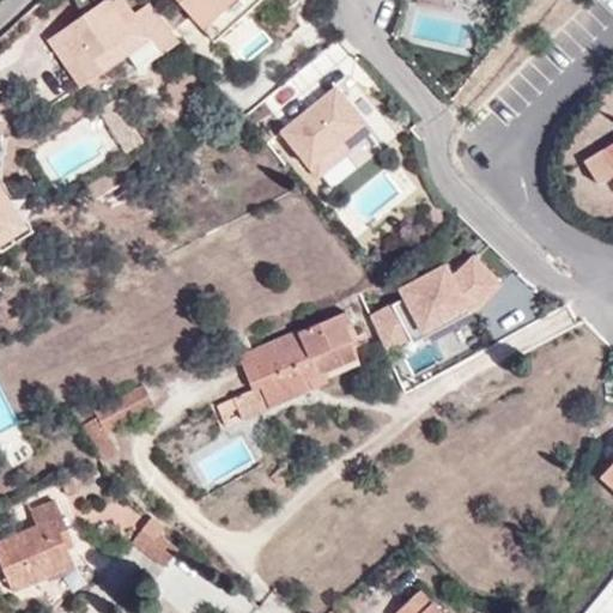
[(138,71),(178,42),(149,5),(132,17),(121,0),(107,0),(49,41),(80,86),(102,71),(93,59),(129,34),(138,47),(126,54),(138,71)]
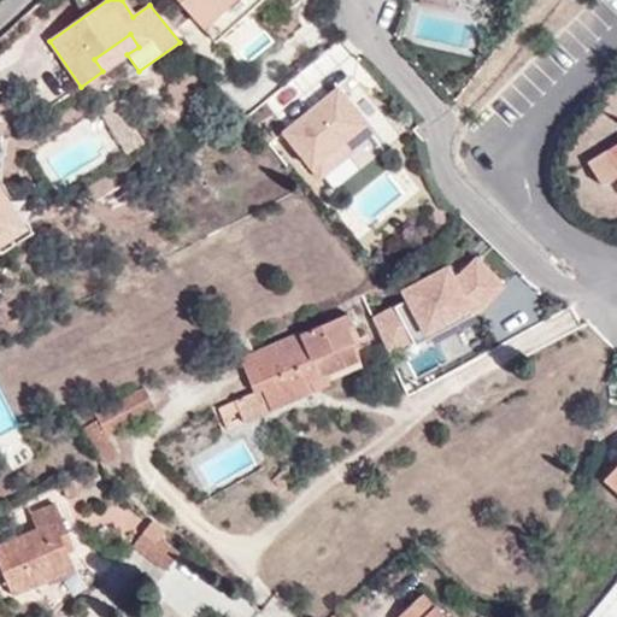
[(178,0),(211,40),(259,0),(178,0)]
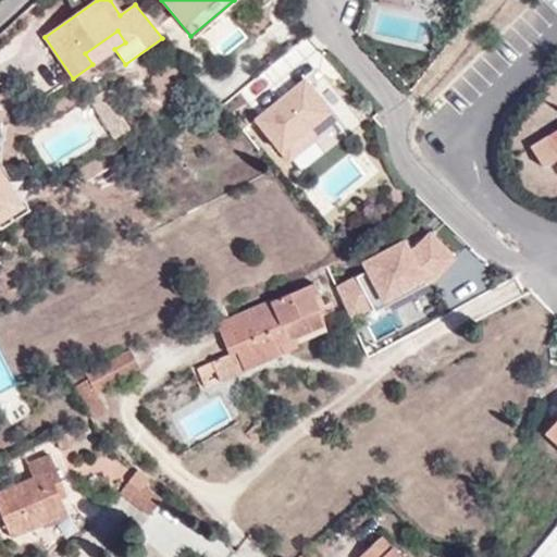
[(424,16),(426,0),(391,0),(390,12),(424,16)]
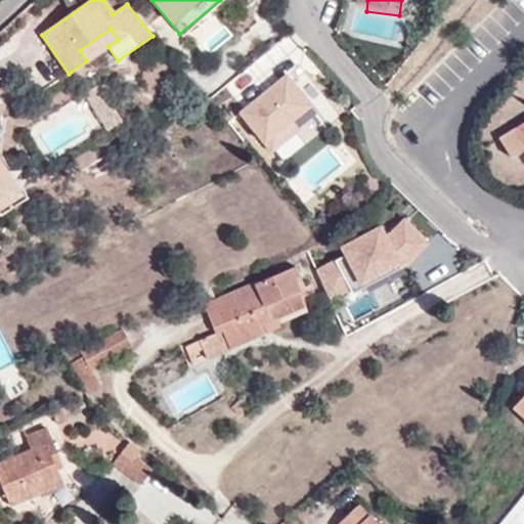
[(87,60),(107,46),(118,40),(111,29),(80,50),(87,60)]
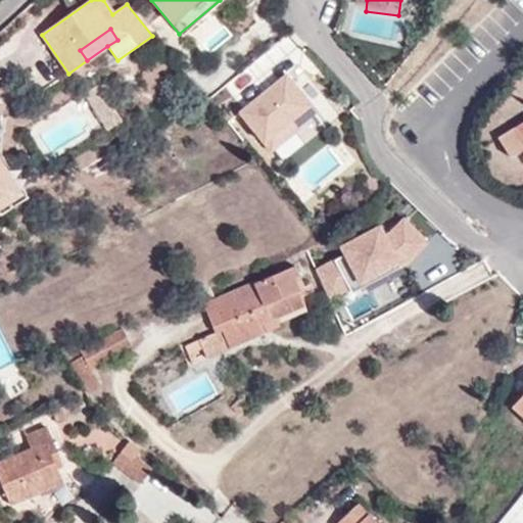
[(243,108),(276,148),(302,126),(295,117),(315,101),(290,70),(277,82),(280,86),(274,91),(271,87),(243,108)]
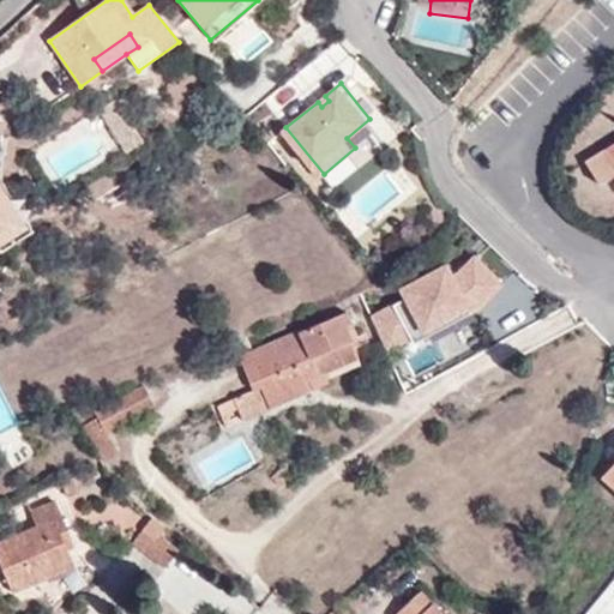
[(321,107),(329,101),(325,96),(318,102),(321,107)]
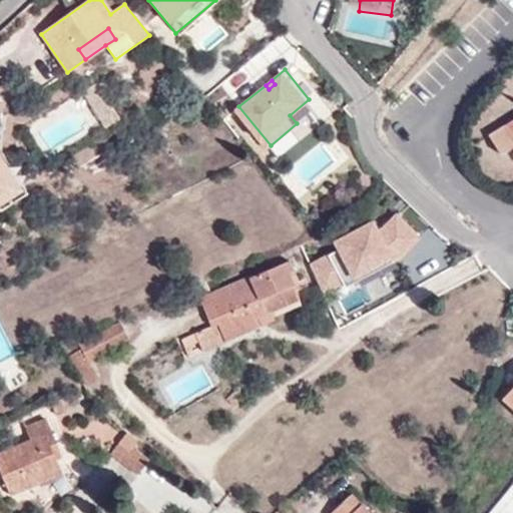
[(97,83),(82,92),(99,120),(115,111),(97,83)]
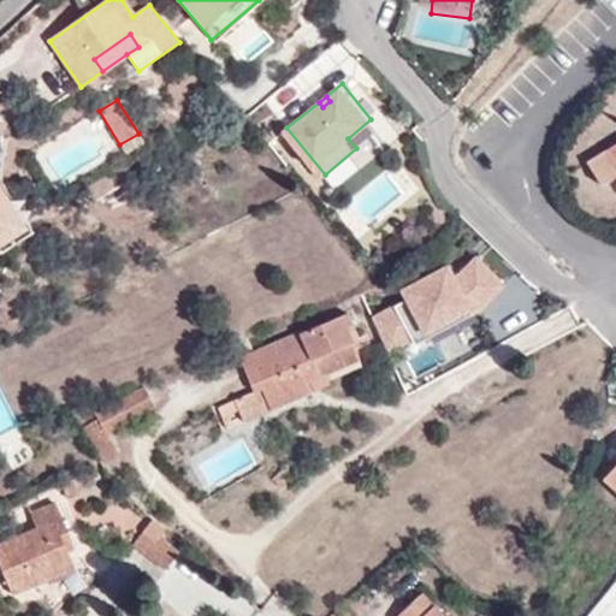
[(126,157),(144,144),(138,134),(119,144),(126,157)]
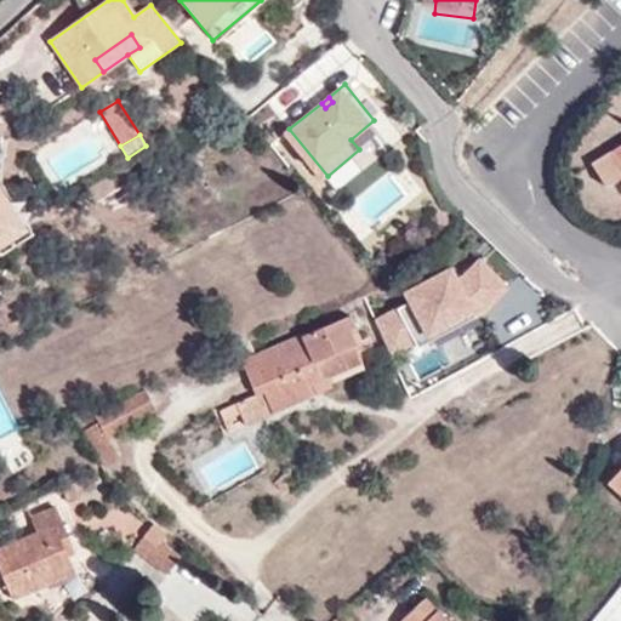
[(620,144),(592,163),(605,184),(620,175),(620,144)]
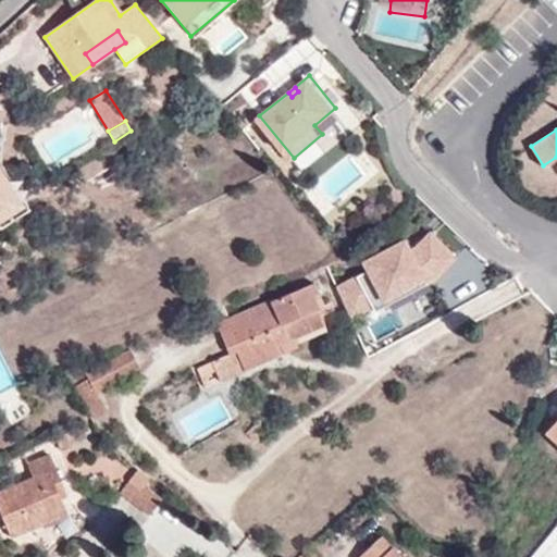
[(0,158),(0,171),(22,208),(0,221),(0,227),(20,217),(21,219),(33,211),(0,158)]
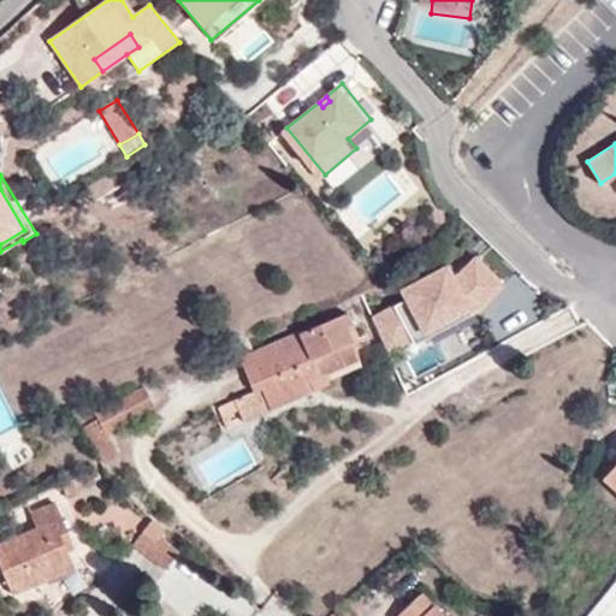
[(0,189),(0,244),(24,230),(0,189)]
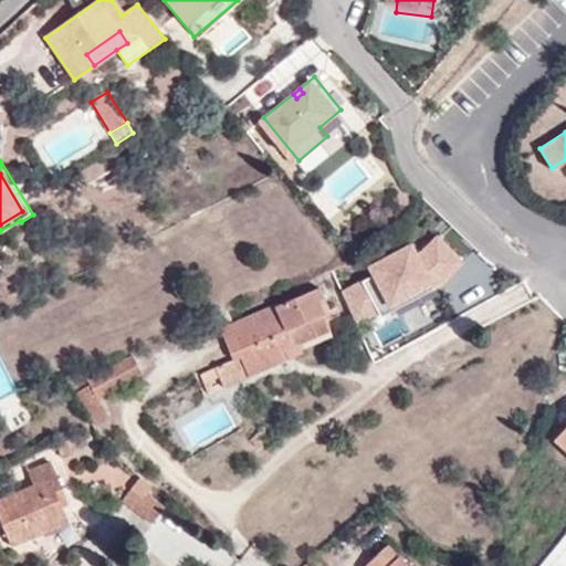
[(456,243),(398,274),(399,278),(416,308),(457,287),(454,283),(472,274),(456,243)]
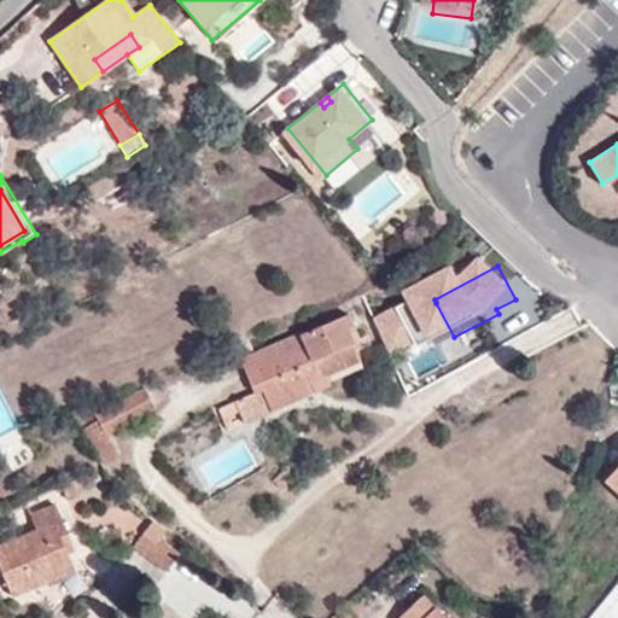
[(439,345),(454,337),(436,303),(430,307),(437,321),(430,327),(439,345)]
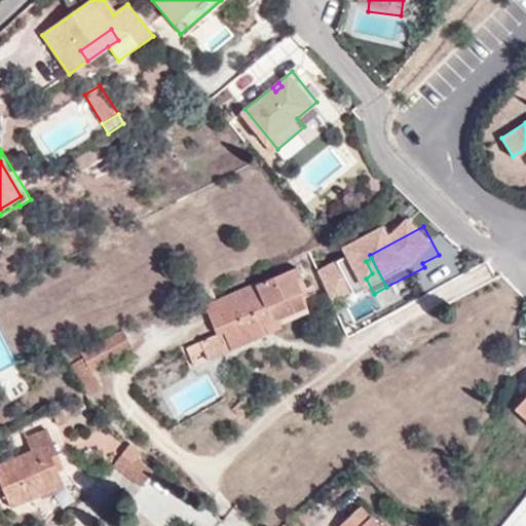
[(257,286),(256,284),(204,305),(217,333),(201,340),(205,350),(209,360),(232,350),(231,348),(266,334),(263,326),(279,318),(274,303),(301,291),(296,279),(302,275),(298,267),(257,286)]
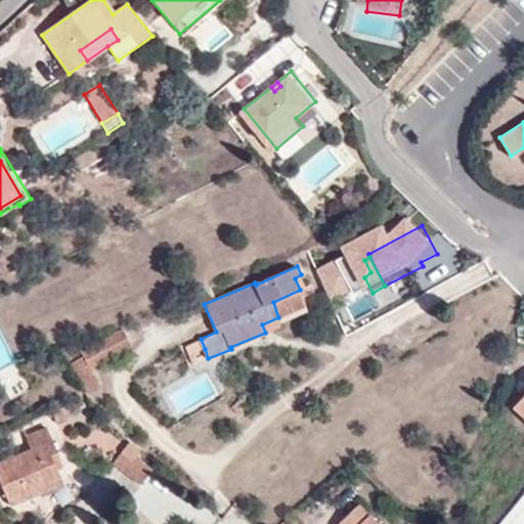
[(278,317),(306,306),(300,290),(273,302),(278,317)]
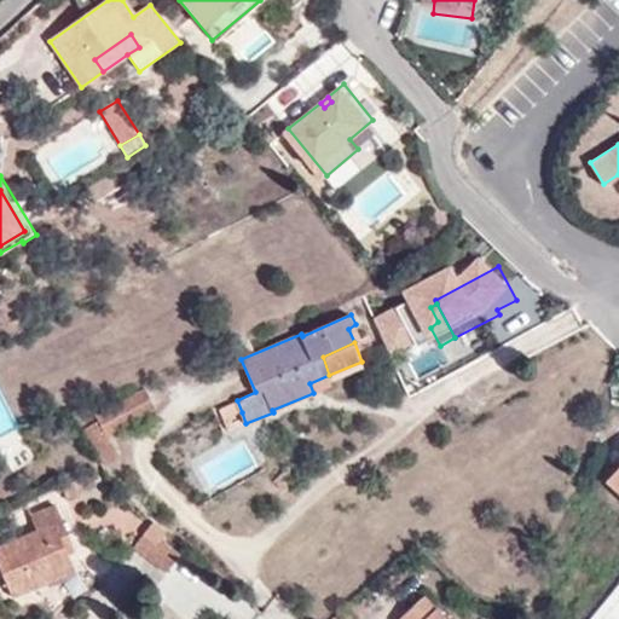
[(145,394),(86,426),(105,464),(120,457),(108,433),(152,409),(145,394)]
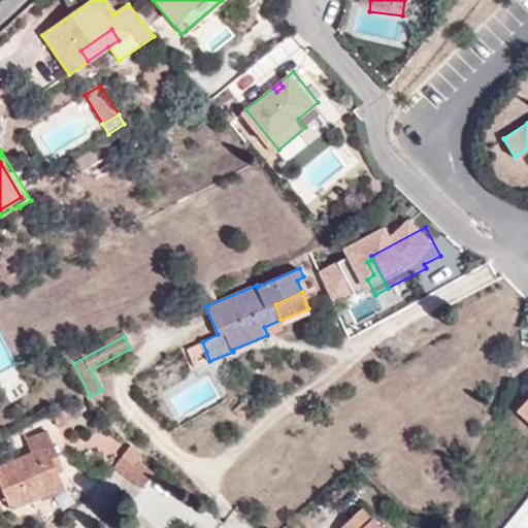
[(206,352),(202,341),(188,348),(192,358),(206,352)]
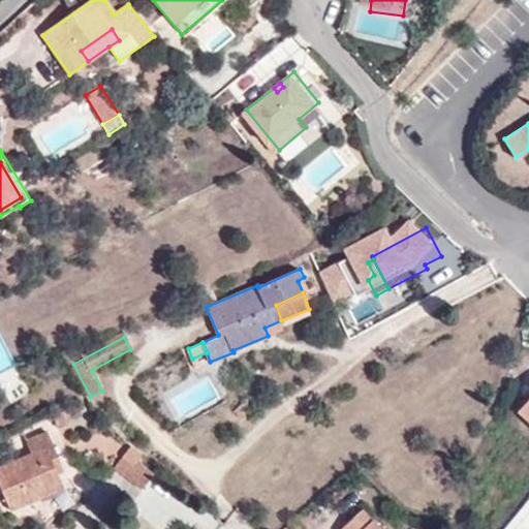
[(528,400),(519,411),(528,419),(528,400)]
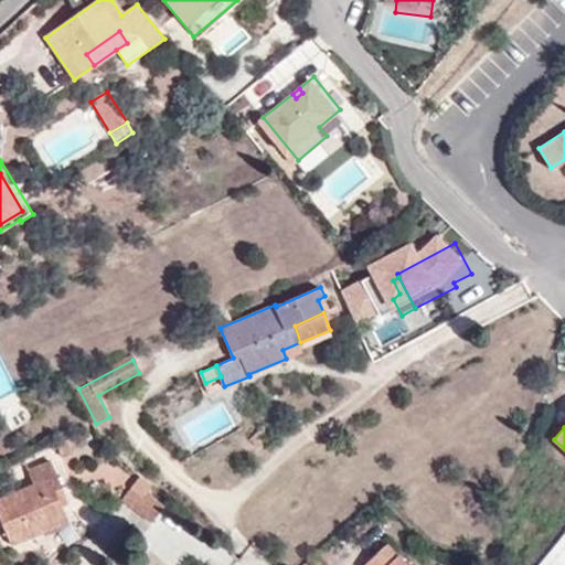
[(0,498),(0,516),(12,546),(70,521),(63,502),(72,498),(55,458),(29,469),(33,483),(0,498)]
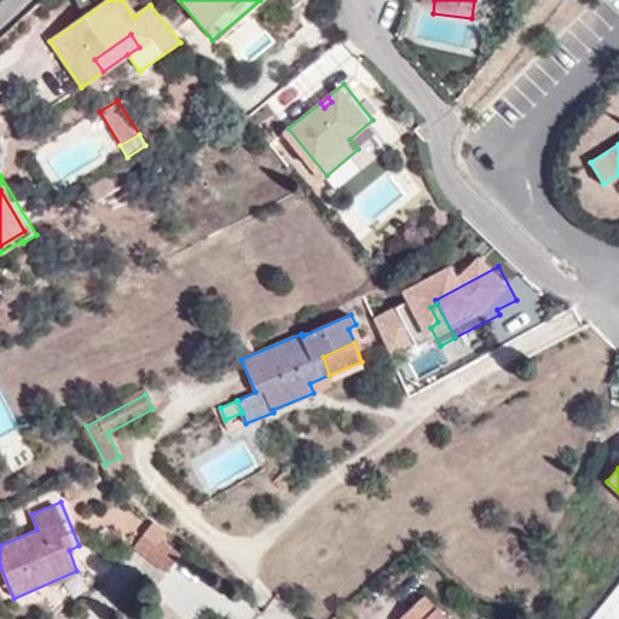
[(163,539),(168,533),(156,521),(134,545),(165,574),(181,555),(163,539)]
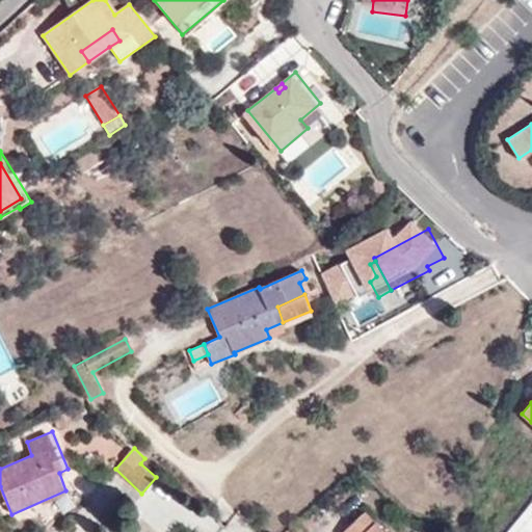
[(531,531),(531,507),(512,531),(531,531)]
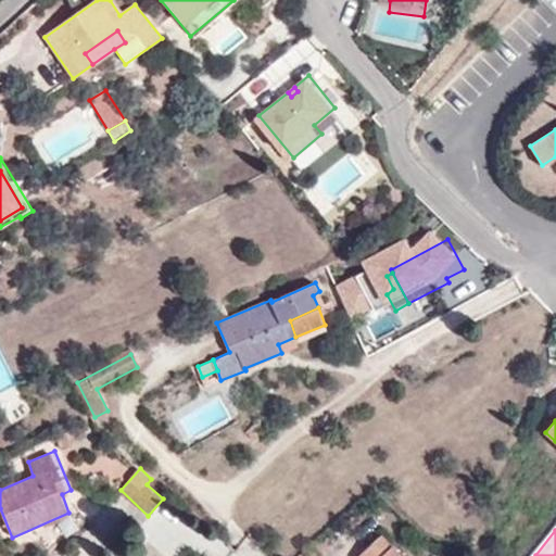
[(400,555),(382,535),(359,555),(400,555)]
